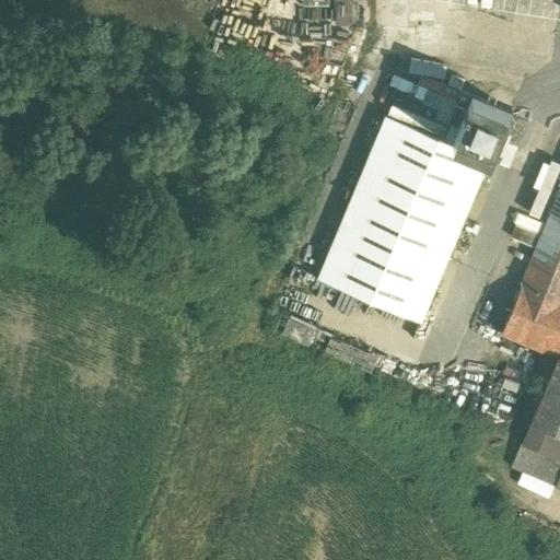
[(350,23),(349,0),(306,0),(307,39),(330,39),(330,23),(350,23)]
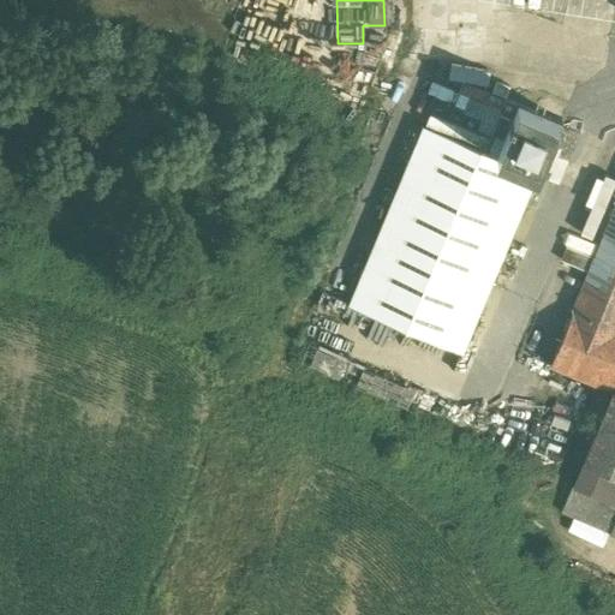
[(497,159),(537,175),(559,124),(519,107),(497,159)]
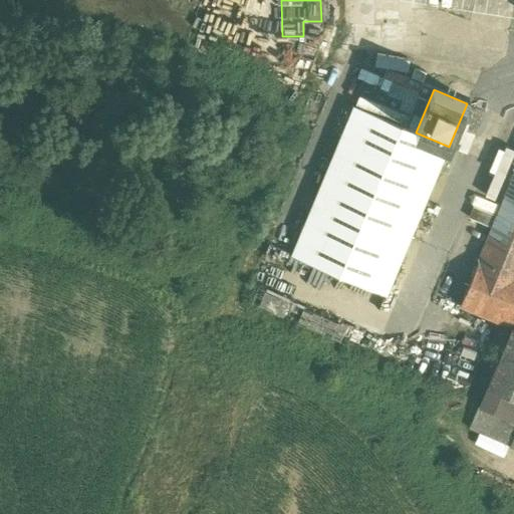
[(486,111),(467,103),(449,147),(468,155),(486,111)]
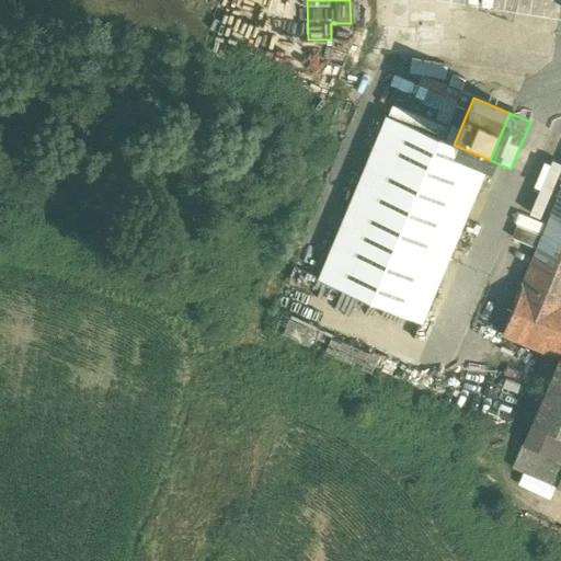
[(319,281),(422,323),(490,160),(454,145),(387,116),(319,281)]
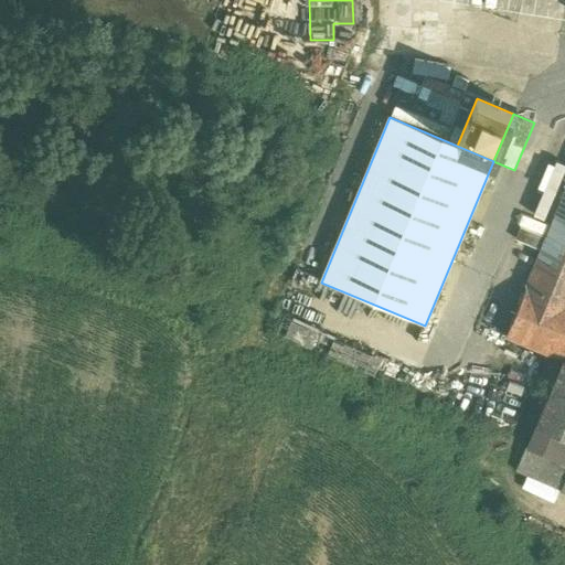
[(564,202),(509,339),(550,355),(564,317),(564,202)]
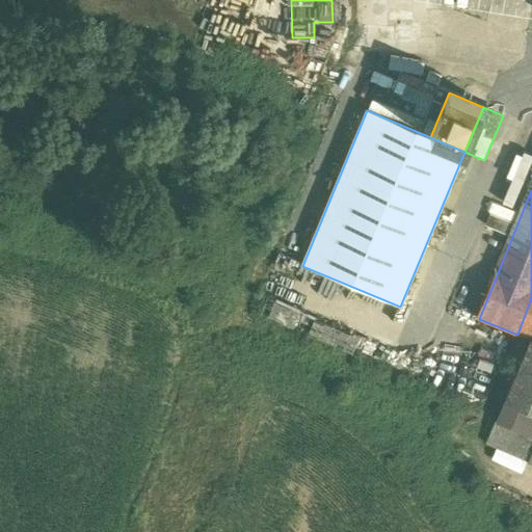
[(488,213),(483,223),(502,232),(507,220),(488,213)]
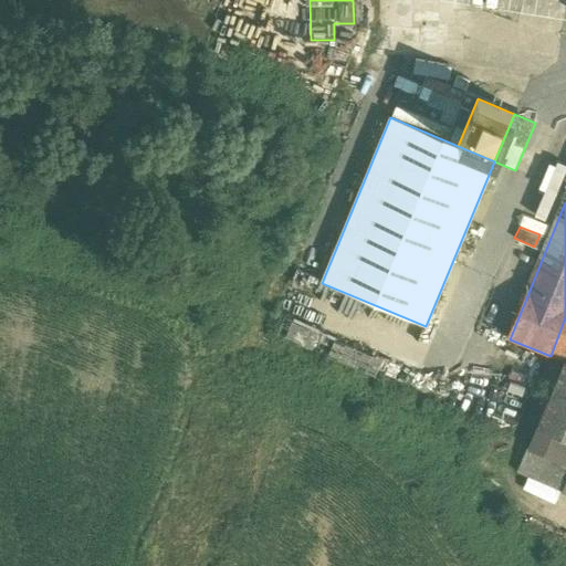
[(565,317),(551,356),(563,362),(528,450),(565,467),(565,317)]
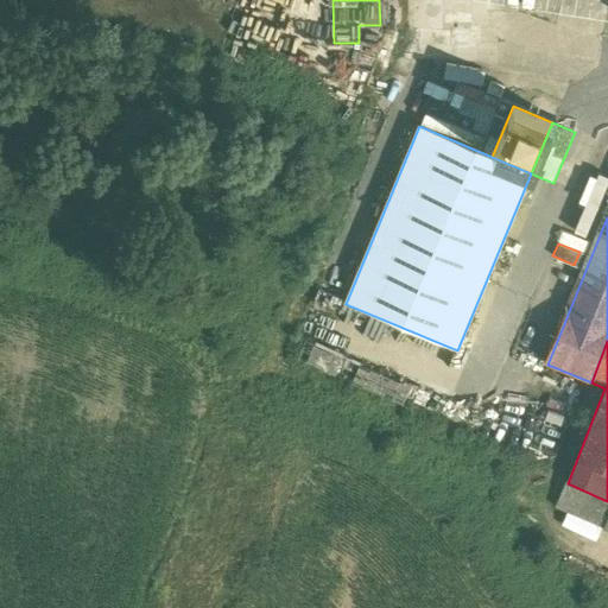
[(342,378),(349,362),(309,344),(302,361),(342,378)]
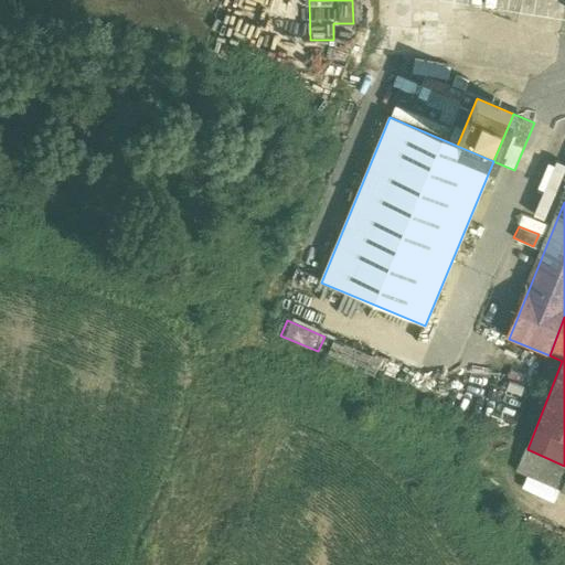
[(373,376),(380,361),(334,342),(327,358),(373,376)]
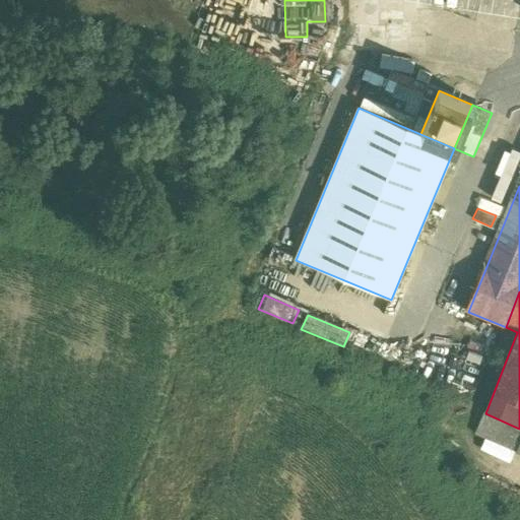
[(519,444),(519,429),(485,413),(477,435),(517,453),(519,444)]
